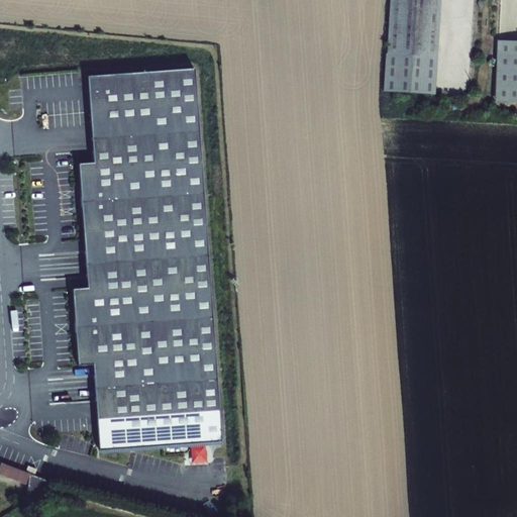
[(390,0),(386,92),(436,95),(440,0),(390,0)]
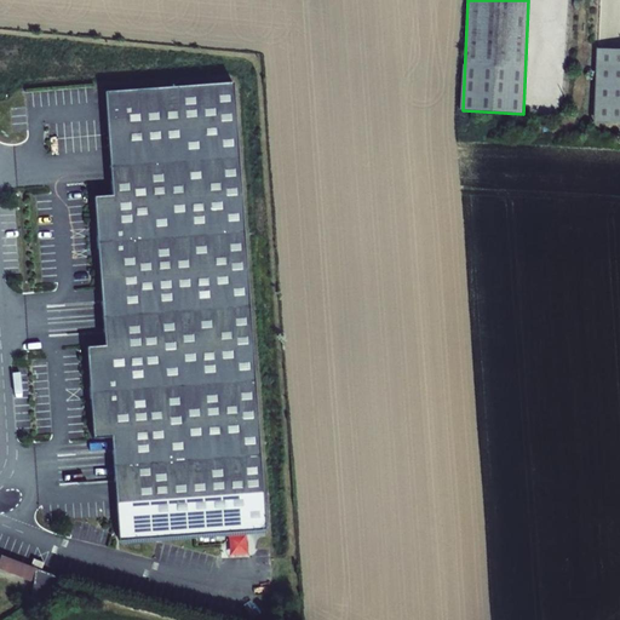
[(619,51),(596,50),(592,120),(619,120),(619,51)]
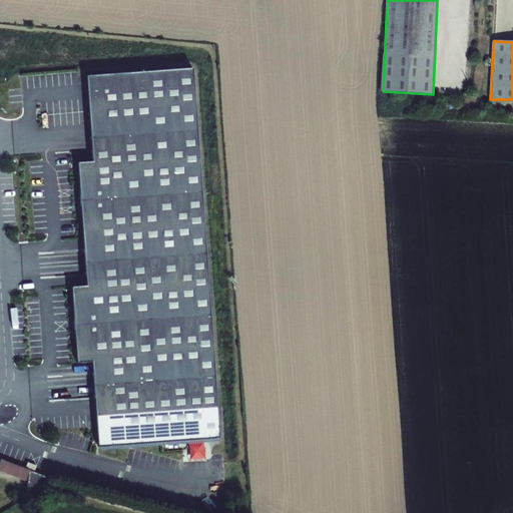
[(191,67),(85,76),(90,137),(196,129),(191,67)]
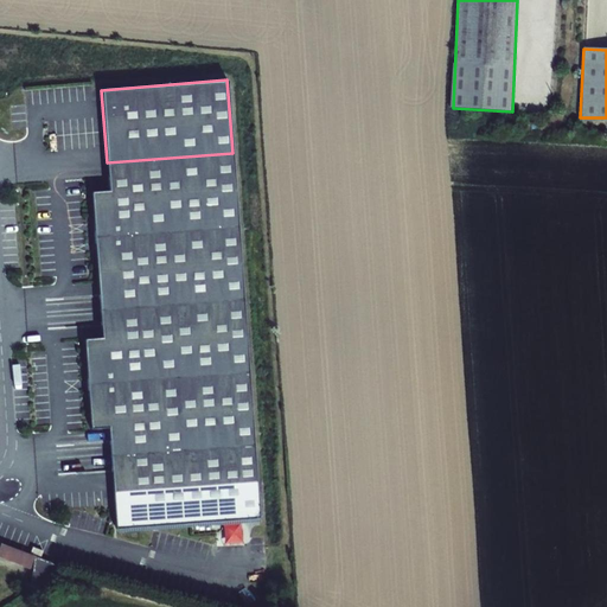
[(108,191),(90,192),(94,237),(237,227),(232,153),(107,163),(108,191)]
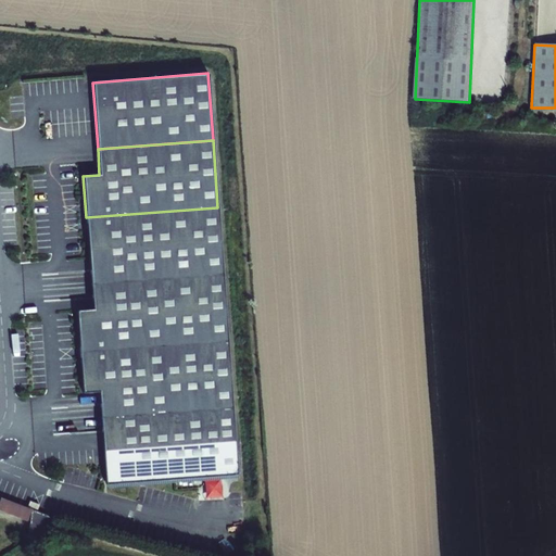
[(217,207),(86,217),(91,283),(223,274),(217,207)]
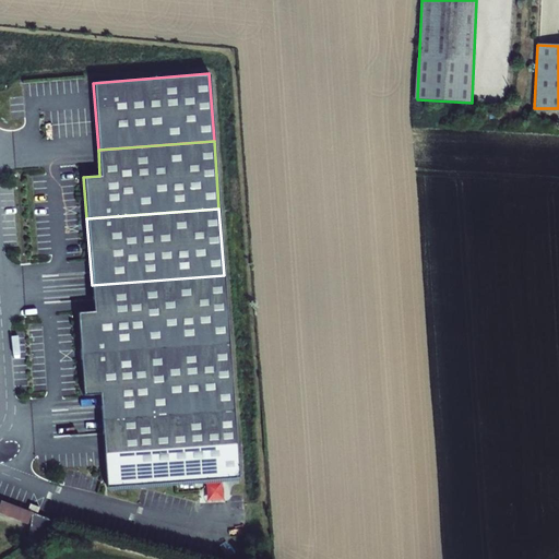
[(78,312),(80,354),(229,343),(224,275),(92,285),(94,311),(78,312)]
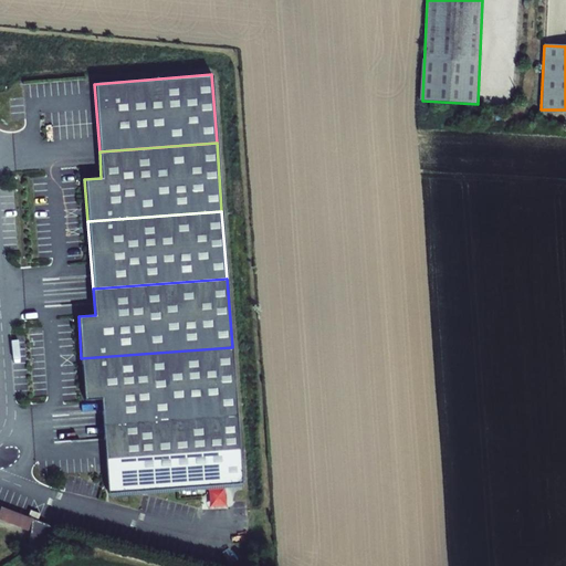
[(101,399),(103,425),(237,415),(232,347),(81,358),(84,400),(101,399)]
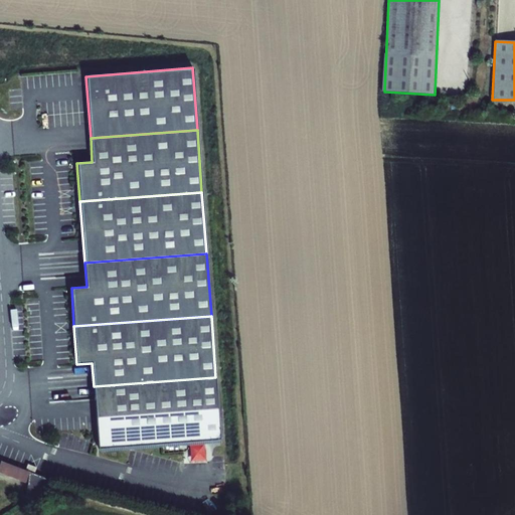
[(94,386),(99,449),(220,440),(215,377),(94,386)]
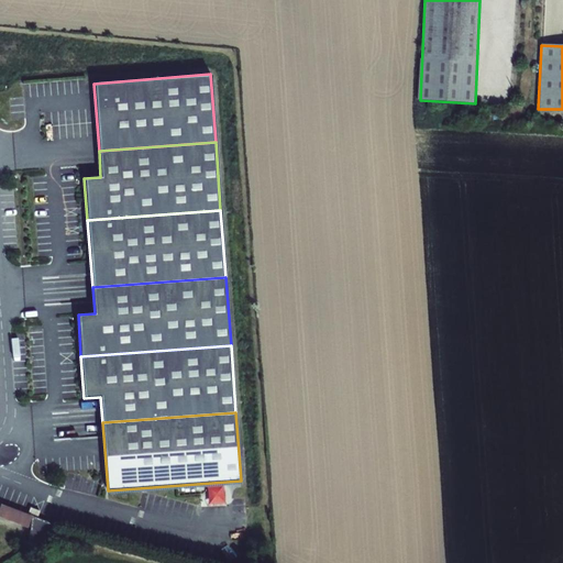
[(26,542),(31,548),(64,526),(32,517),(31,519),(26,542)]
